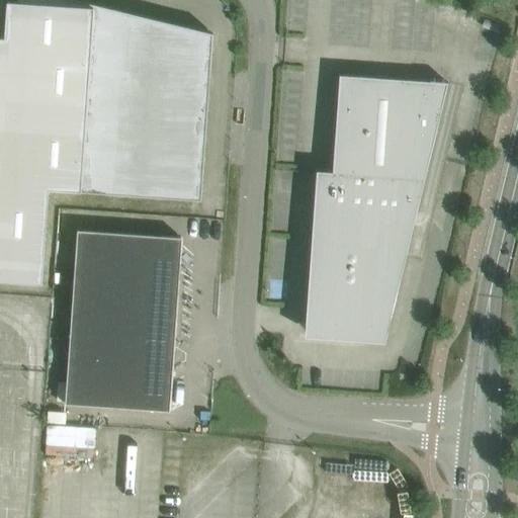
[(200,200),(212,34),(154,20),(154,19),(73,0),(15,0),(15,3),(7,2),(4,38),(0,37),(0,280),(41,284),(48,190),(200,200)]
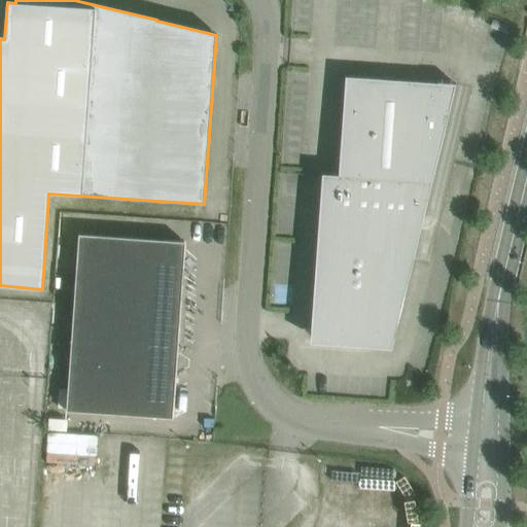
[(526,0),(519,0),(516,13),(526,16),(526,0)]
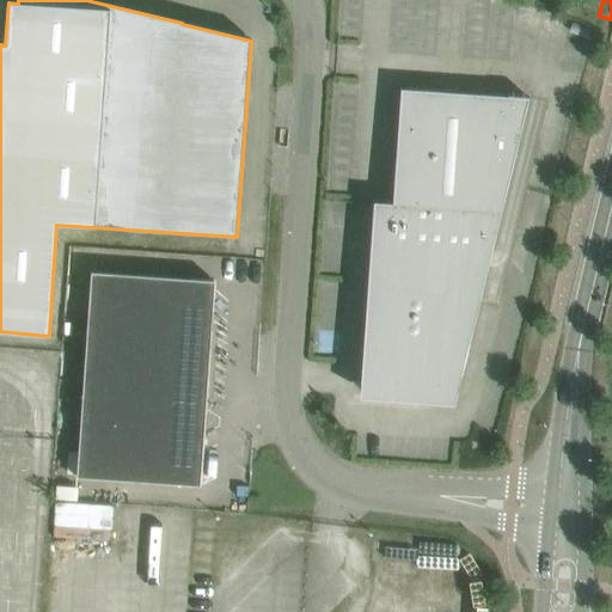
[(373,202),(373,204),(372,222),(373,222),(361,391),(454,398),(475,316),(476,317),(528,98),(401,89),(392,203),(373,202)]
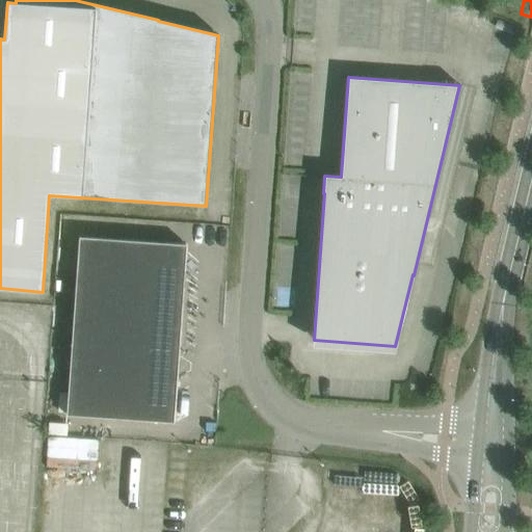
[(67,415),(174,423),(186,244),(79,237),(67,415)]
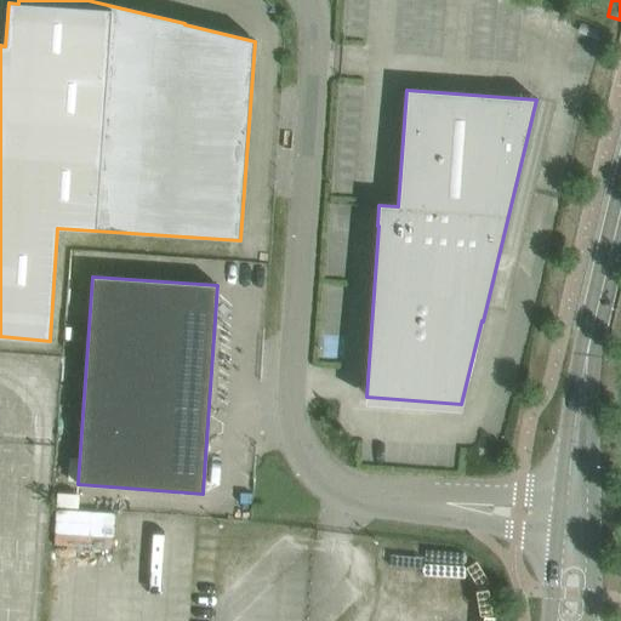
[(56,495),(55,543),(114,545),(114,512),(67,510),(67,496),(56,495)]
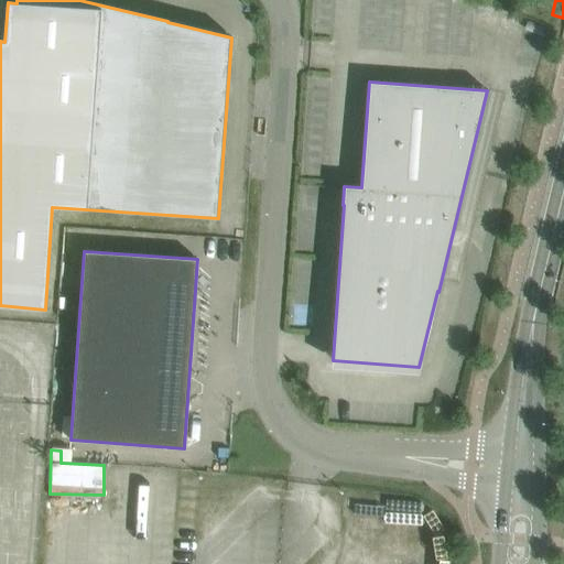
All buildings are outlined.
